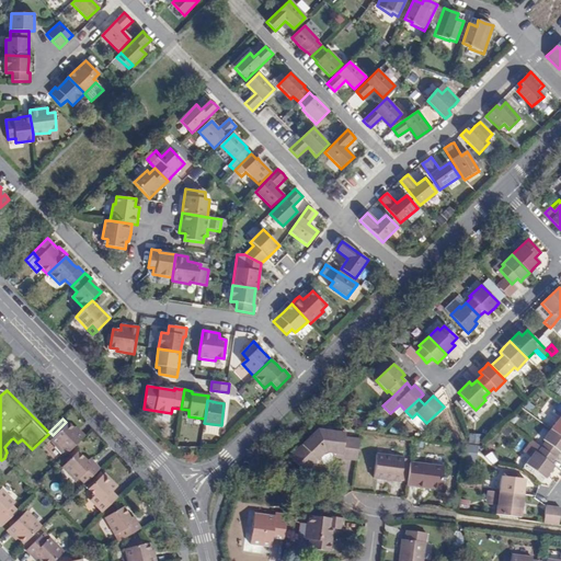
[(53,438),(67,454),(73,447),(82,438),(68,423),(54,436),(53,438)]
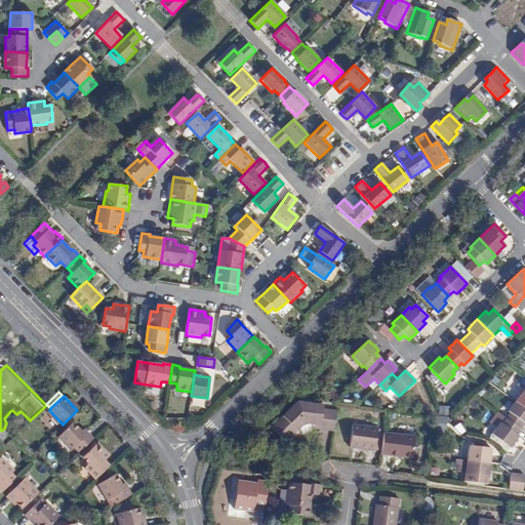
[(524,409),(516,402),(508,412),(510,414),(507,418),(520,429),(524,423),(524,409)]
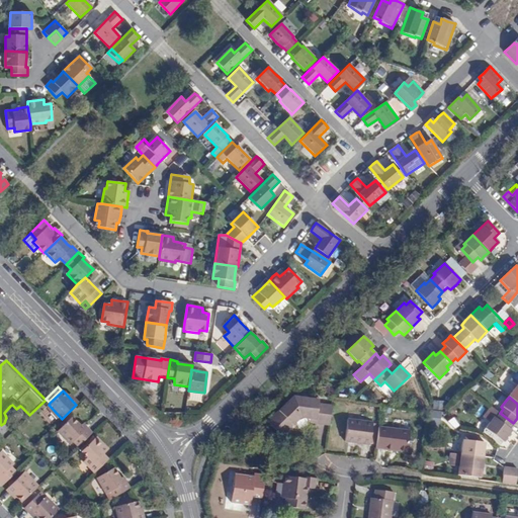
[(315,424),(329,426),(331,407),(317,405),(318,402),(292,398),(269,422),(282,435),(299,419),(316,421),(315,424)]
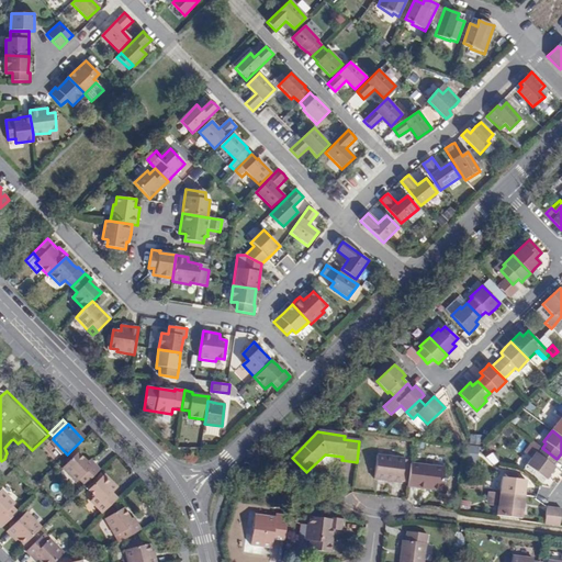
[(552,464),(557,459),(542,448),(531,440),(524,451),(531,457),(526,464),(546,480),(552,472),(555,468),(552,464)]
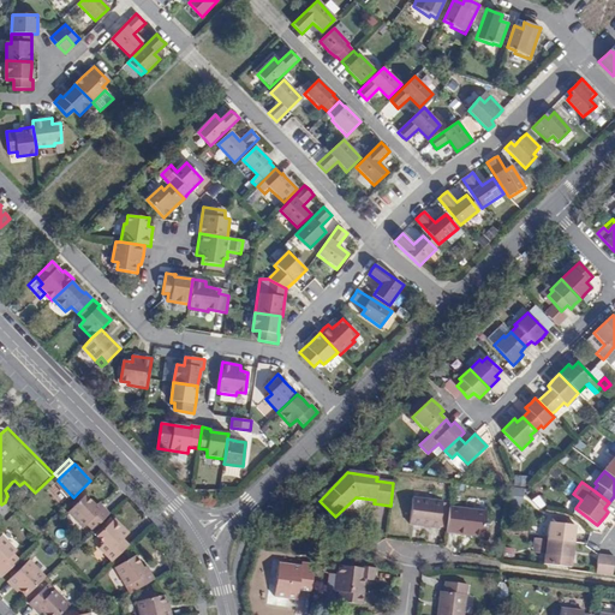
[(87,525),(91,531),(109,514),(103,508),(100,511),(85,496),(81,500),(77,497),(71,503),(73,507),(69,512),(83,529),(87,525)]
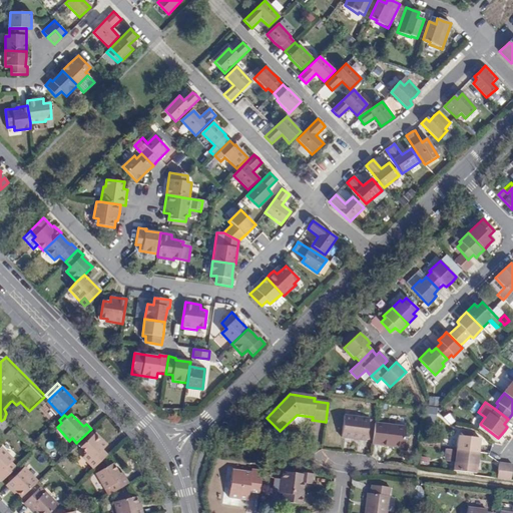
[(369,420),(344,417),(342,437),(366,440),(369,420)]
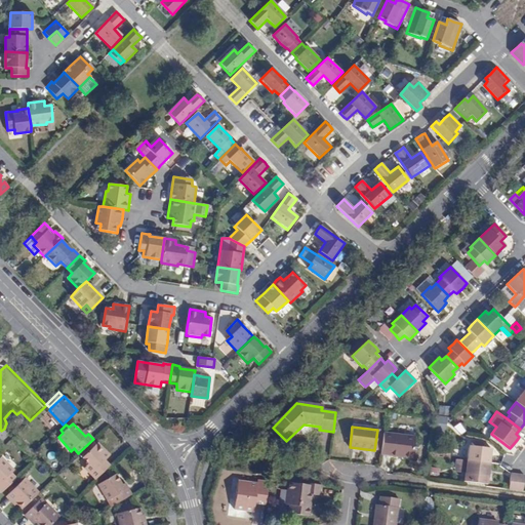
[(384,435),(380,454),(410,458),(413,439),(384,435)]
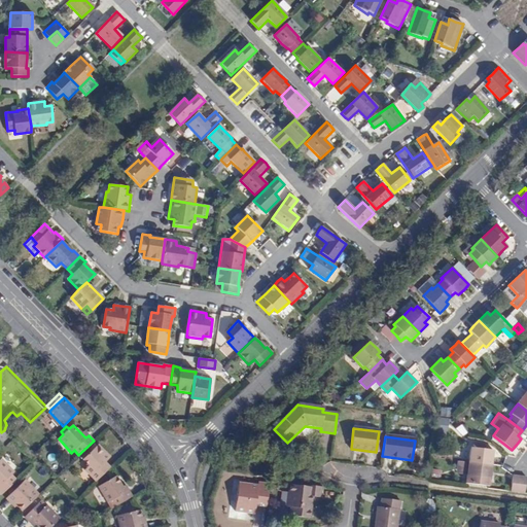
[(94,444),(88,450),(90,453),(96,446),(94,444)]
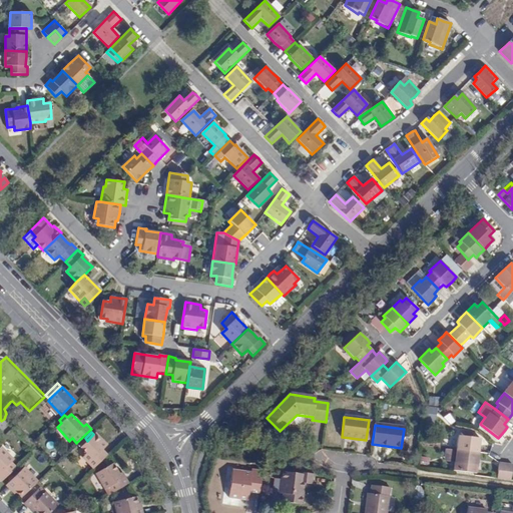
[(82,458),(92,470),(107,455),(102,450),(107,445),(95,433),(93,434),(87,441),(85,438),(80,443),(82,445),(81,447),(87,453),(82,458)]
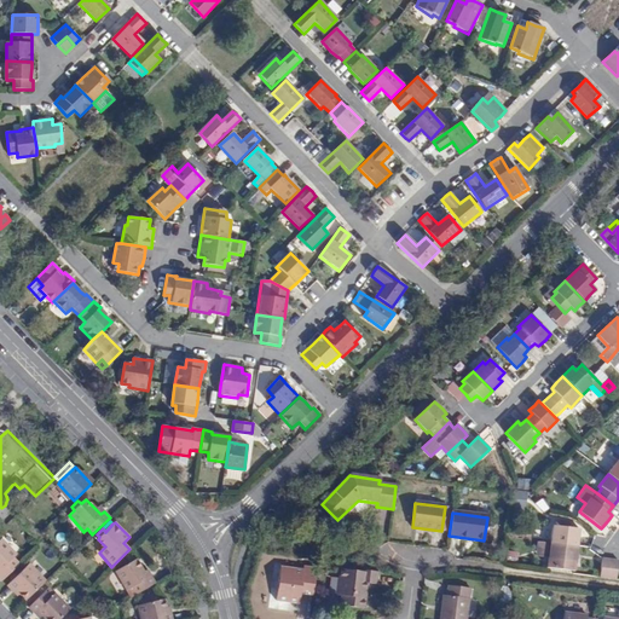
[(554,526),(551,543),(578,545),(578,542),(579,530),(568,528),(554,526)]
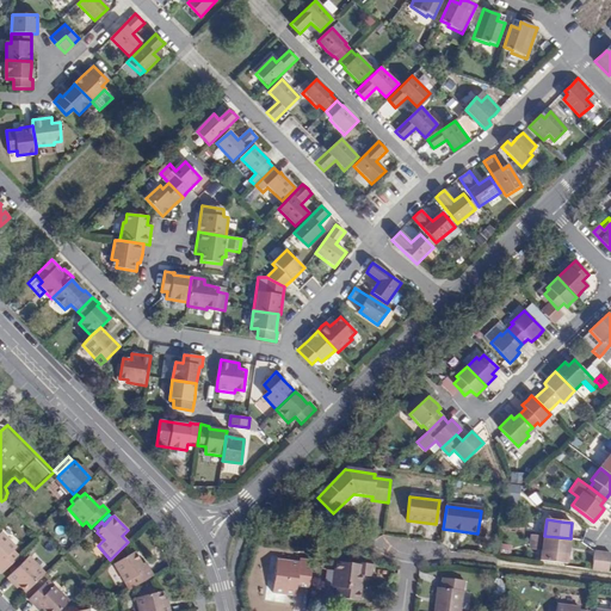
[(0,536),(0,571),(2,573),(18,557),(14,553),(17,549),(2,534),(0,536)]
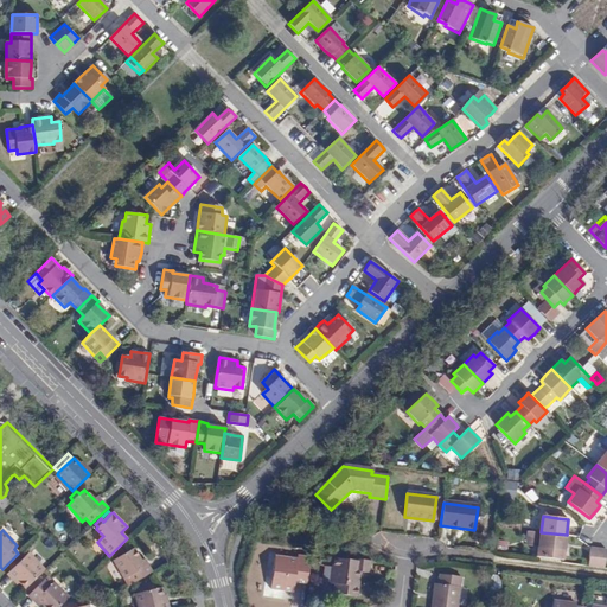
[(537,556),(557,560),(558,550),(564,551),(566,543),(567,535),(541,532),(537,556)]
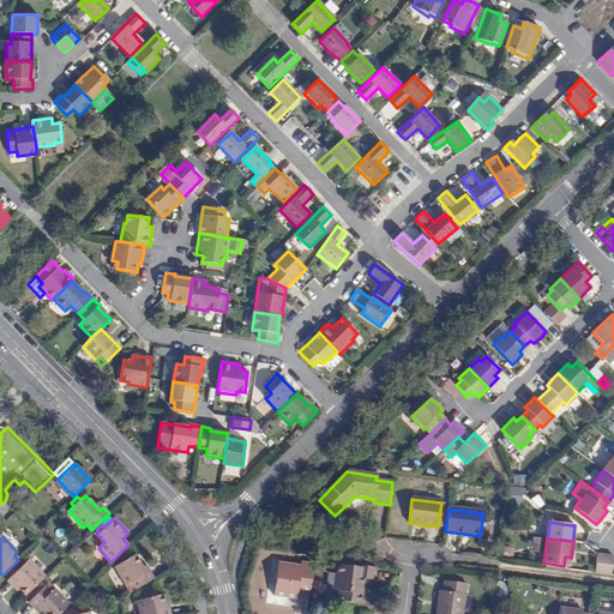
[(127,582),(133,591),(154,579),(149,571),(145,573),(134,554),(114,566),(124,584),(127,582)]
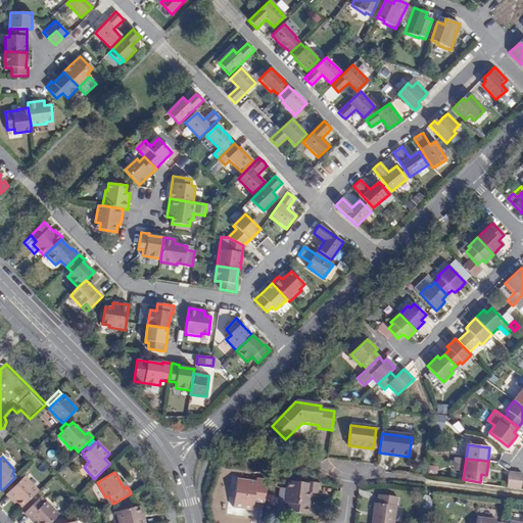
[(509,472),(507,488),(514,489),(516,473),(509,472)]
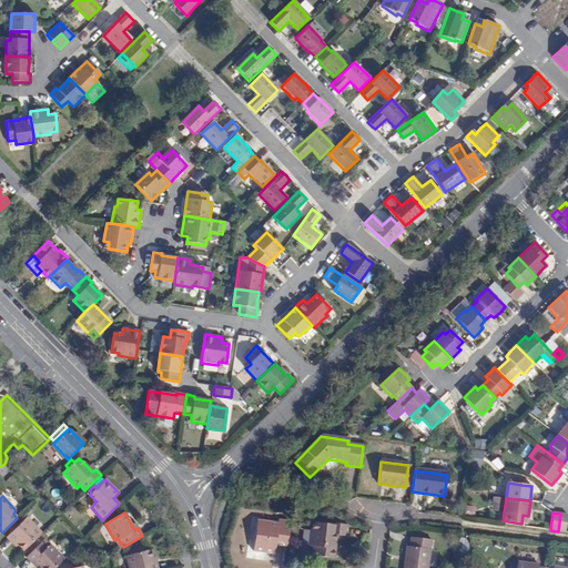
[(560,514),(558,531),(565,533),(567,514),(560,514)]
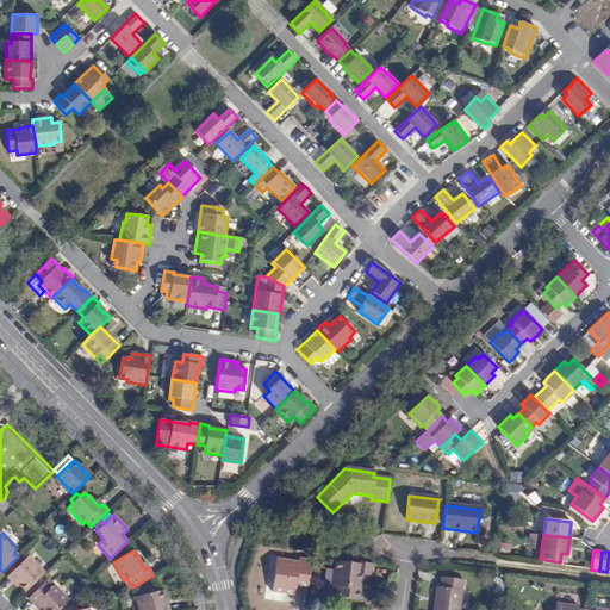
[(30,555),(10,574),(19,585),(25,592),(45,572),(30,555)]
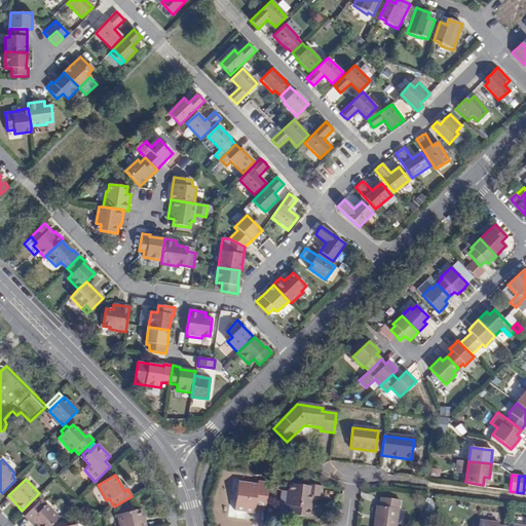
[(266,497),(268,485),(257,483),(257,486),(238,484),(235,511),(254,514),(256,504),(257,497),(266,497)]
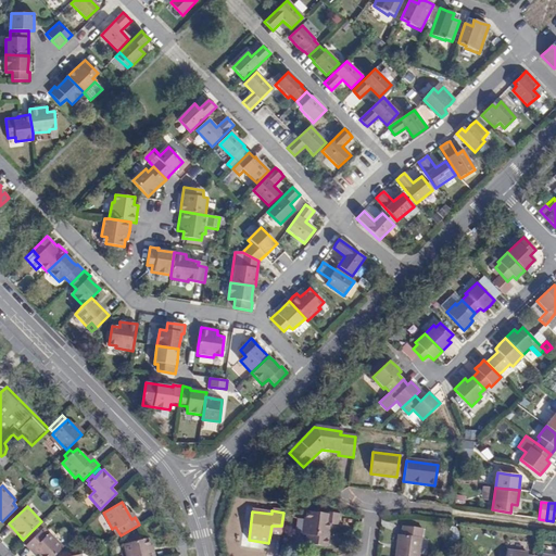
[(305,545),(326,547),(330,525),(337,525),(338,515),(325,513),(325,516),(306,513),(302,535),(307,535),(305,545)]
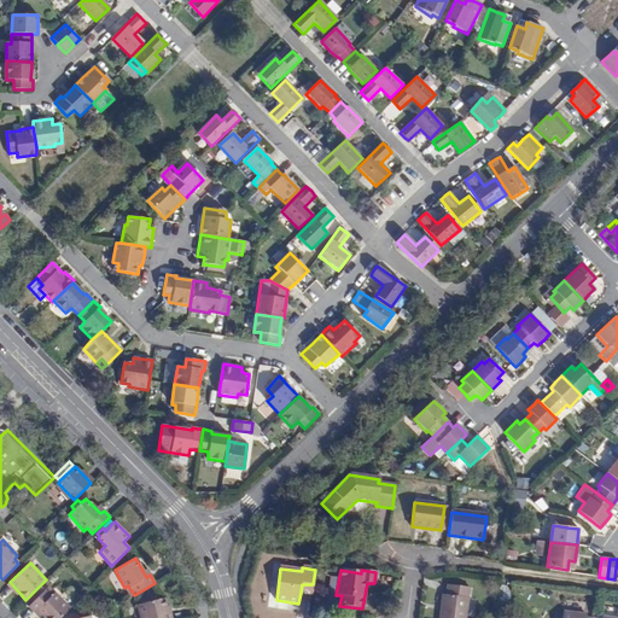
[(10,582),(7,584),(13,592),(17,595),(19,593),(10,582)]
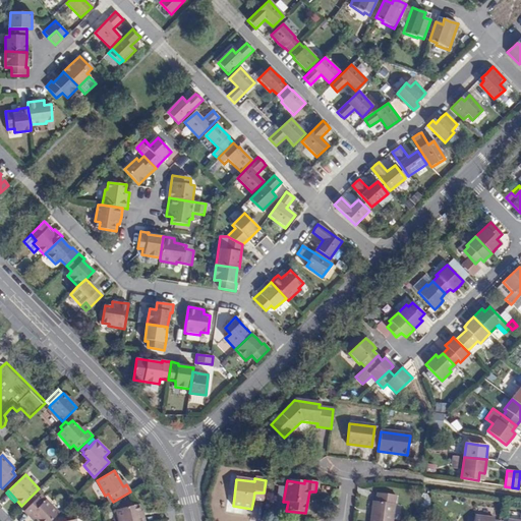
[(374,501),(371,520),(392,520),(396,497),(379,494),(378,502),(374,501)]
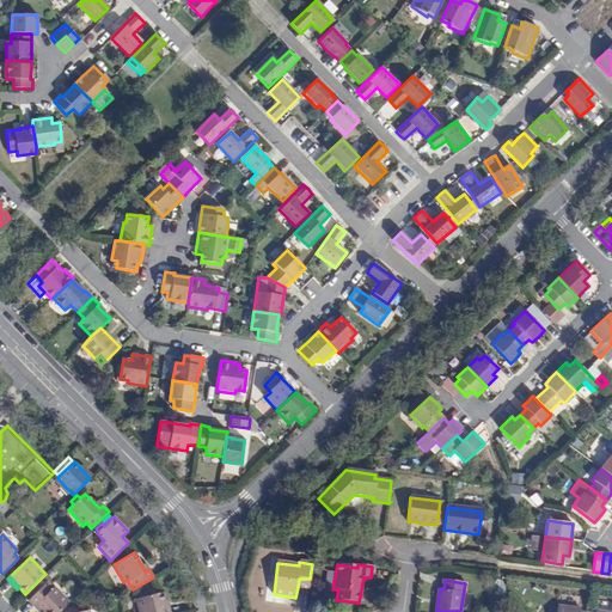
[(46,583),(29,600),(35,607),(37,605),(42,609),(44,611),(59,611),(69,601),(55,587),(51,589),(46,583)]
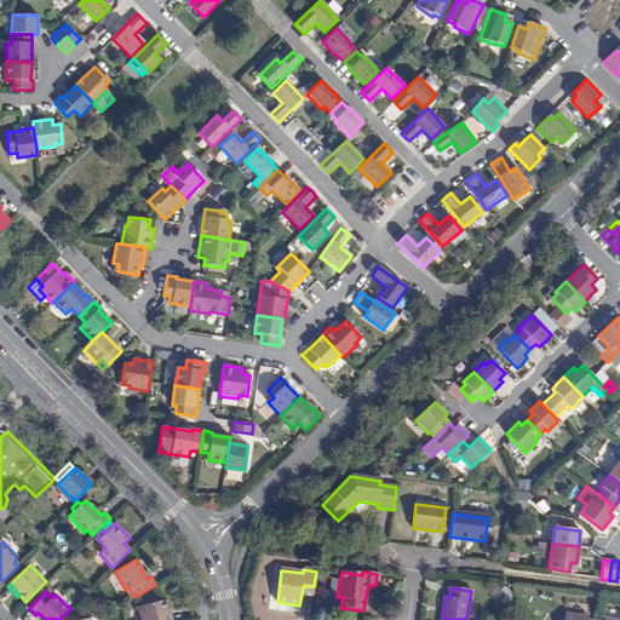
[(138,607),(141,619),(168,619),(167,609),(165,601),(138,607)]
